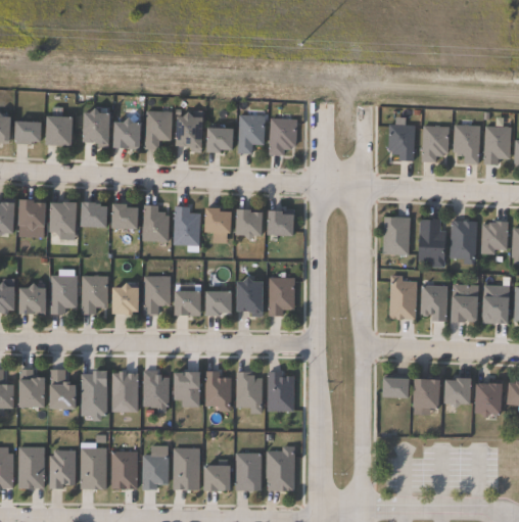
[(6,110),(11,115),(19,115),(18,140),(14,140),(14,143),(0,141),(0,114),(1,115),(6,110)]
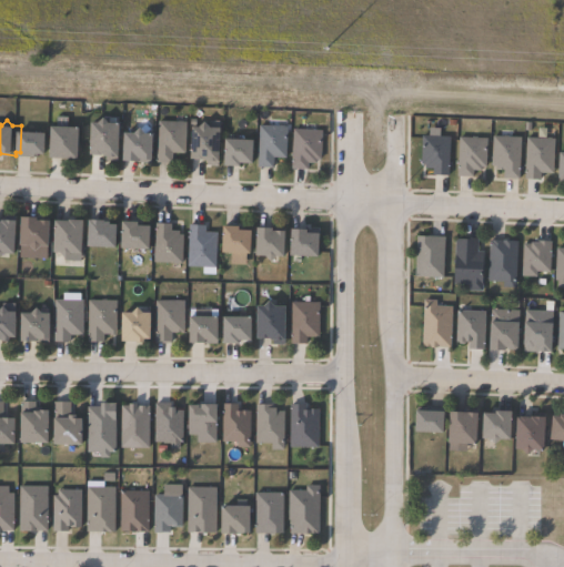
[(188,124),(185,153),(172,152),(172,163),(155,162),(158,120),(185,121),(185,124),(188,124)]
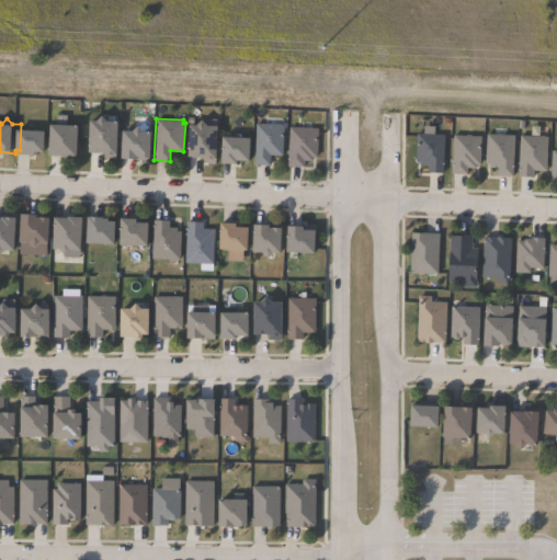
[(116,121),(115,158),(104,158),(104,151),(88,151),(88,120),(116,121)]
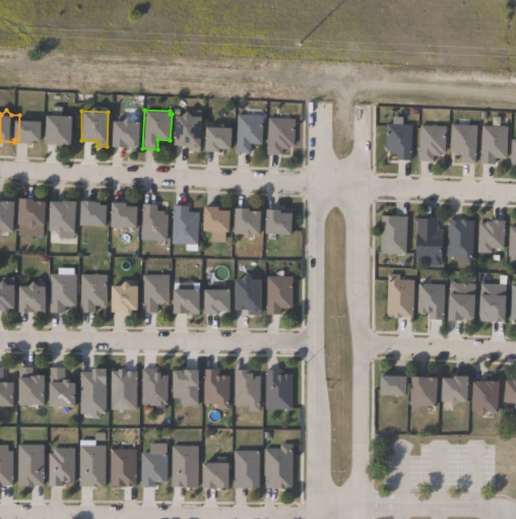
[(183,111),(188,116),(198,117),(198,118),(200,118),(199,146),(198,146),(198,151),(188,151),(188,146),(171,145),(172,116),(178,116),(183,111)]
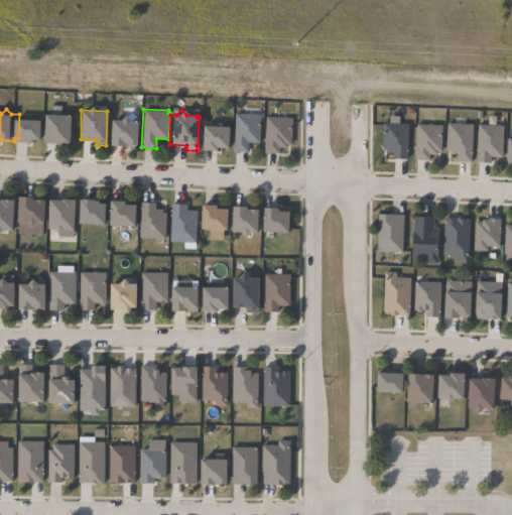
[(71,115),(69,143),(43,142),(43,139),(38,139),(38,142),(22,141),(23,119),(44,120),(44,113),(71,115)]
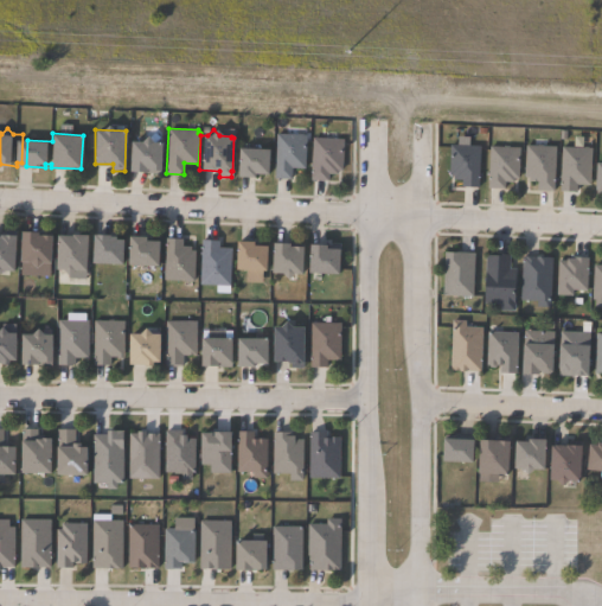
[(307,134),(306,168),(292,167),(292,179),(275,178),(276,133),(307,134)]
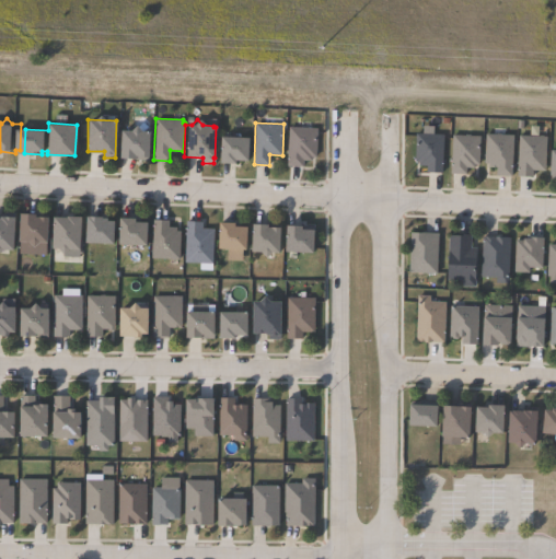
[(134,126),(139,131),(146,131),(146,134),(149,134),(148,160),(135,160),(136,158),(132,158),(132,159),(117,159),(118,130),(128,130),(134,126)]
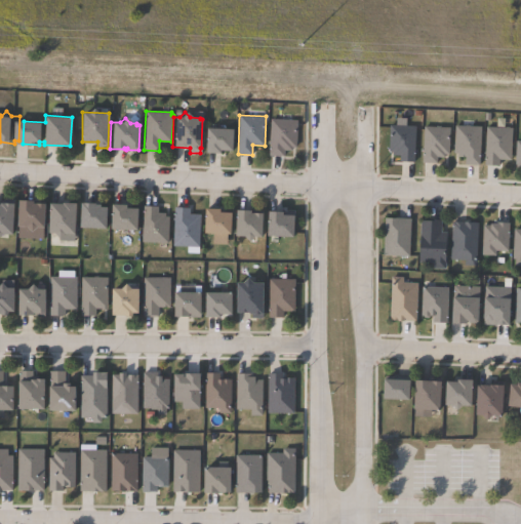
[(297,120),(296,148),(291,148),(291,151),(284,151),(284,156),(270,156),(271,119),(297,120)]
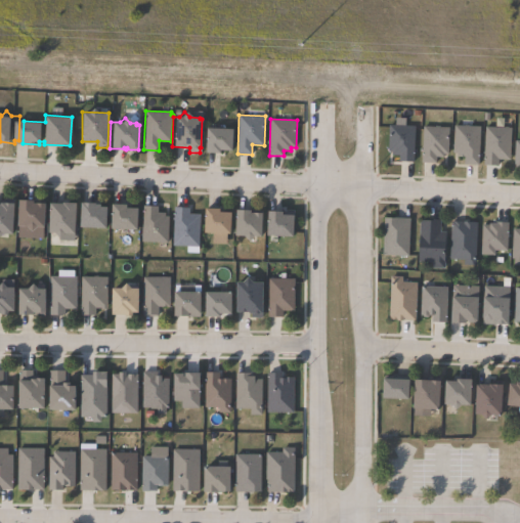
[(418,126),(417,162),(401,161),(402,155),(395,155),(395,151),(390,151),(391,125),(418,126)]
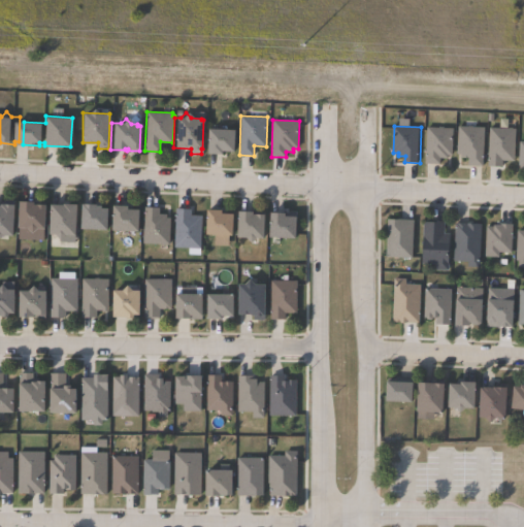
[(486,127),(485,165),(470,165),(470,158),(463,158),(463,154),(459,154),(460,126),(486,127)]
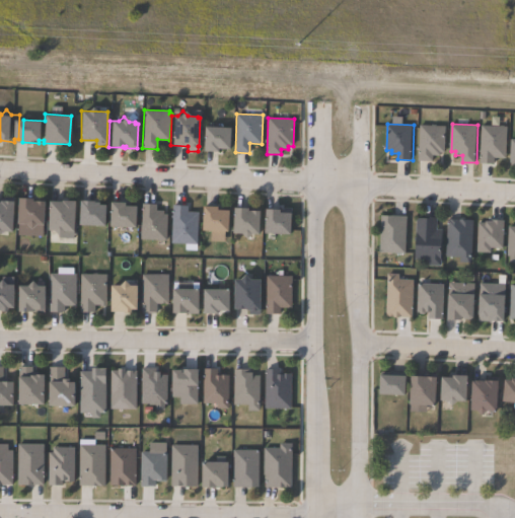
[(447,126),(446,152),(442,152),(441,155),(434,155),(434,161),(420,160),(422,125),(447,126)]
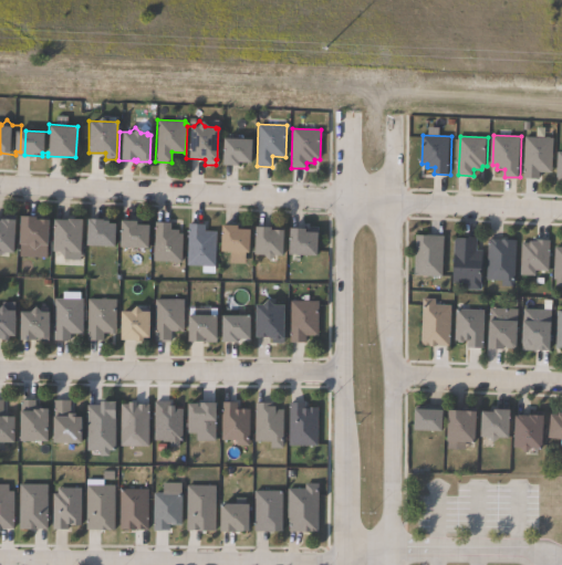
[(555,137),(554,171),(542,171),(542,178),(527,177),(528,136),(555,137)]
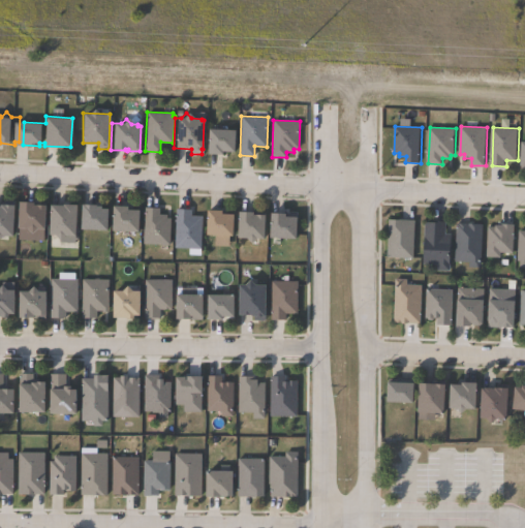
[(233,130),(232,152),(219,151),(219,154),(205,154),(206,129),(233,130)]
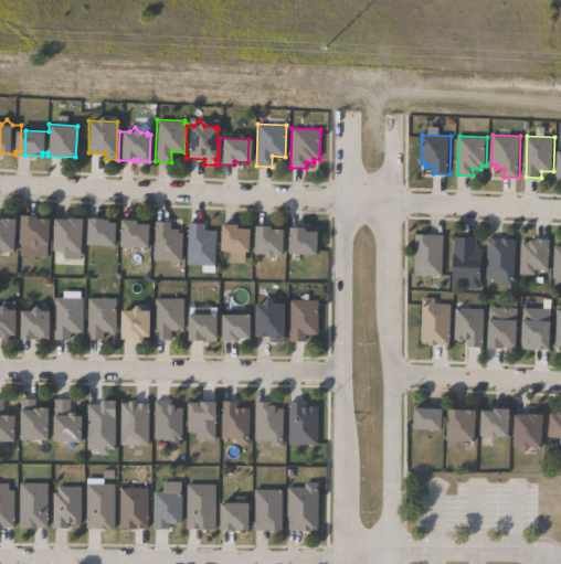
[(44,220),(43,245),(35,245),(31,249),(25,245),(16,244),(17,215),(33,216),(33,219),(44,220)]
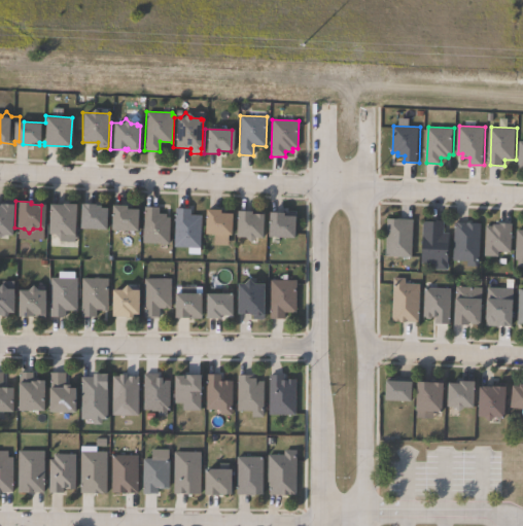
[(0,204),(9,204),(9,235),(0,235),(0,204)]
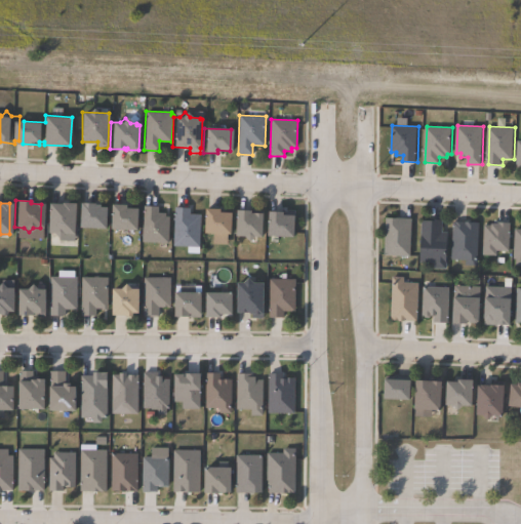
[(73,203),(72,235),(62,234),(56,239),(52,234),(45,234),(46,203),(58,204),(58,203),(73,203)]
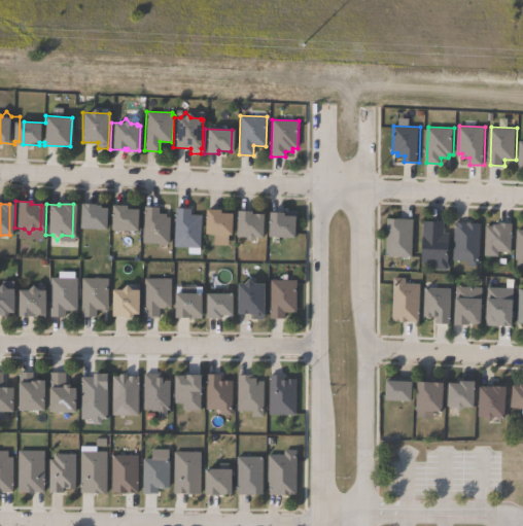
[(104,208),(104,230),(77,229),(78,204),(93,204),(93,205),(98,205),(98,208),(104,208)]
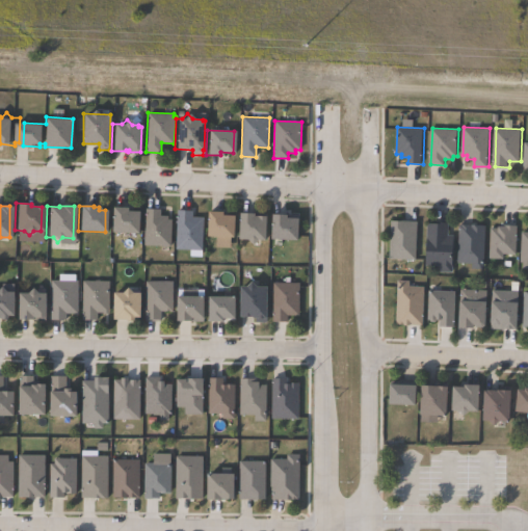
[(137,211),(136,233),(109,232),(110,207),(126,208),(126,211),(137,211)]
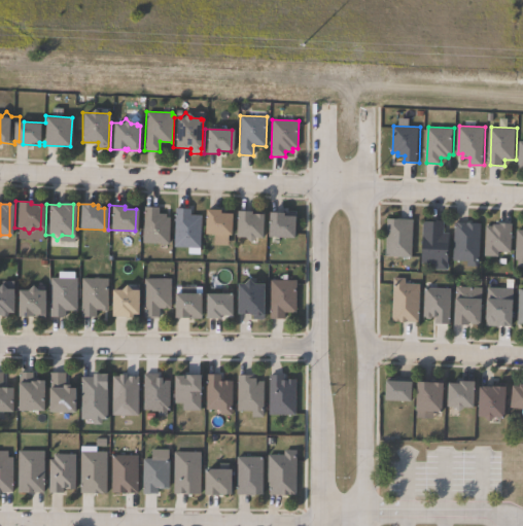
[(169,217),(169,244),(143,243),(143,207),(159,207),(159,214),(166,214),(166,217),(169,217)]
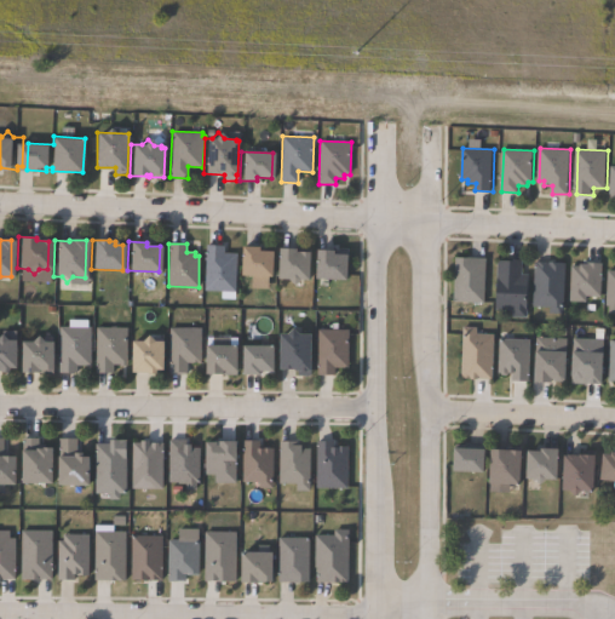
[(236,253),(235,292),(205,291),(206,245),(223,246),(223,253),(236,253)]
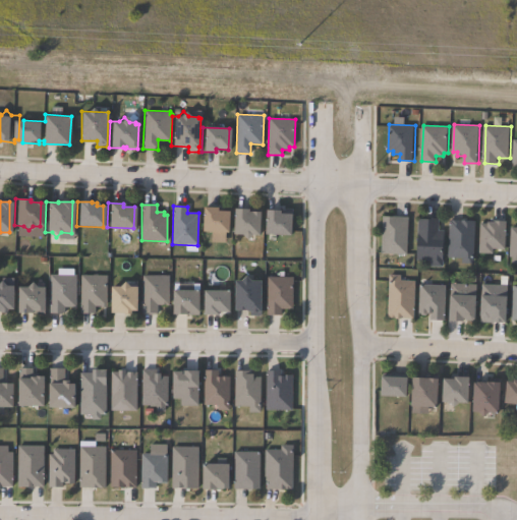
[(227,211),(226,232),(200,232),(202,207),(216,208),(216,211),(227,211)]
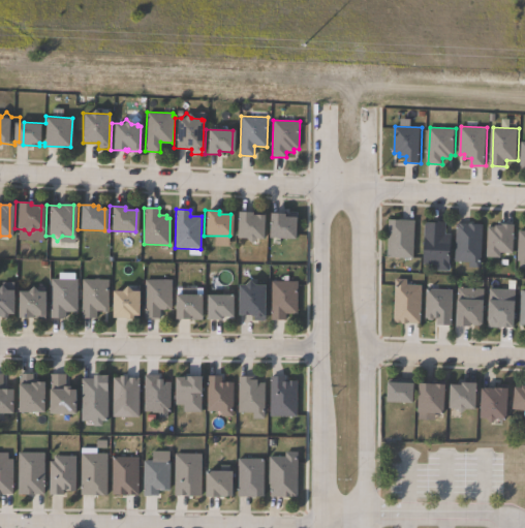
[(261,215),(261,239),(254,239),(249,243),(244,239),(235,238),(236,212),(250,212),(250,215),(261,215)]
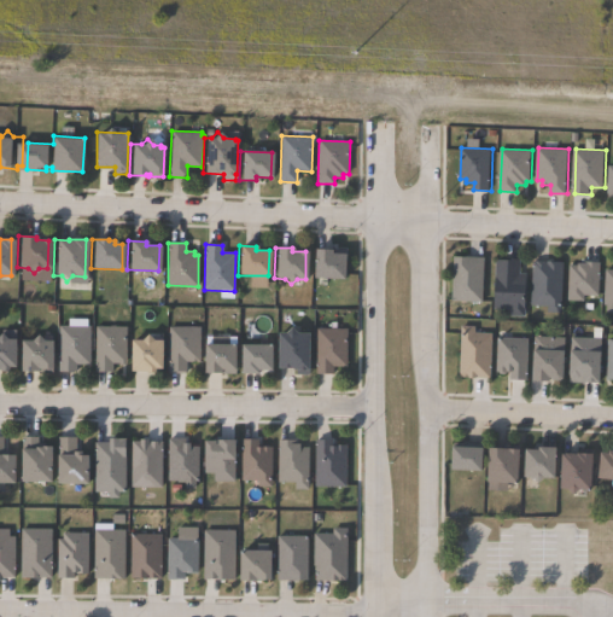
[(343,254),(343,279),(311,278),(313,249),(330,250),(330,254),(343,254)]
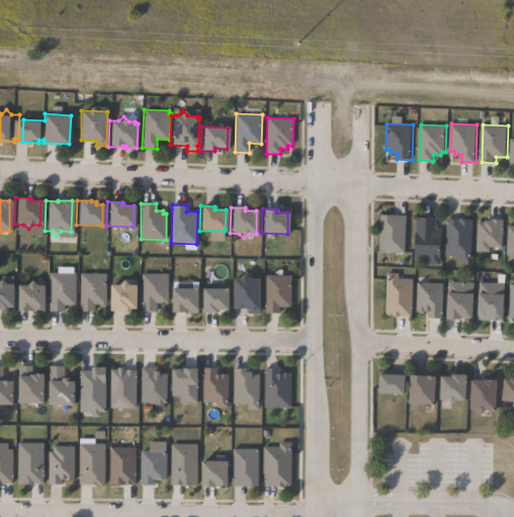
[(408,216),(406,253),(379,252),(381,214),(408,216)]
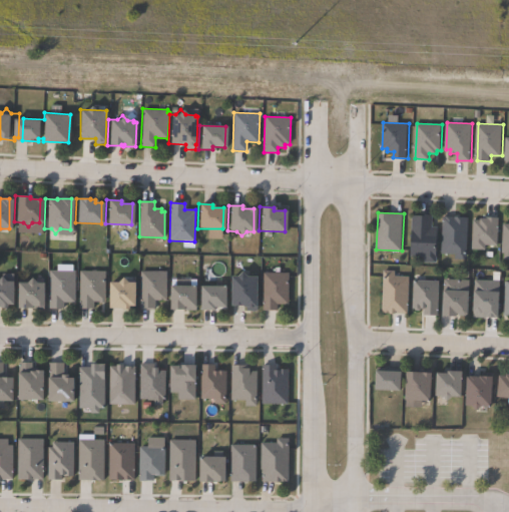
[(438,227),(437,262),(427,261),(427,256),(413,254),(414,214),(432,215),(432,227),(438,227)]
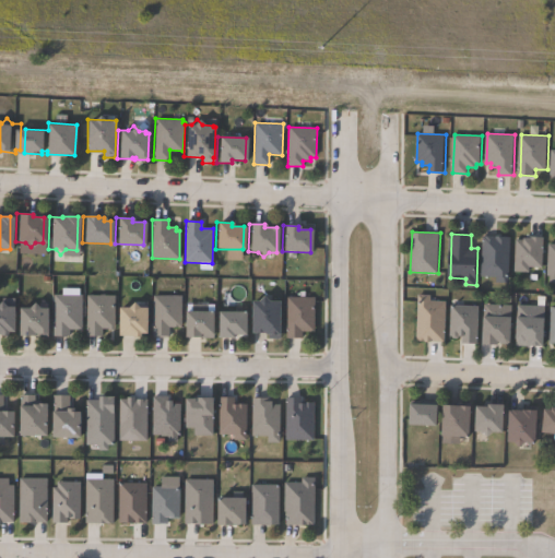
[(512,236),(510,283),(498,282),(499,276),(483,276),(485,235),(512,236)]
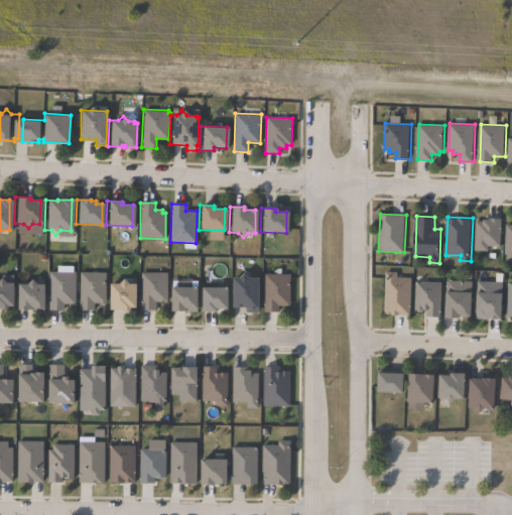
[(504,218),(503,247),(491,246),(491,250),(477,250),(478,221),(491,221),(491,218),(504,218)]
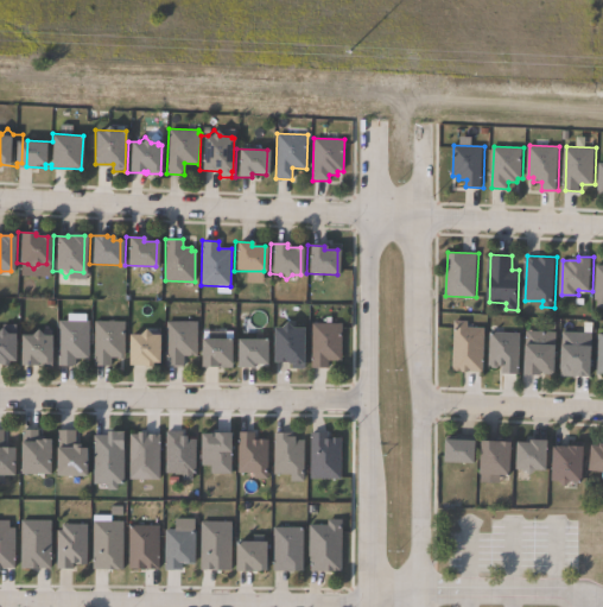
[(81,365),(63,365),(64,320),(95,321),(95,358),(81,358),(81,365)]
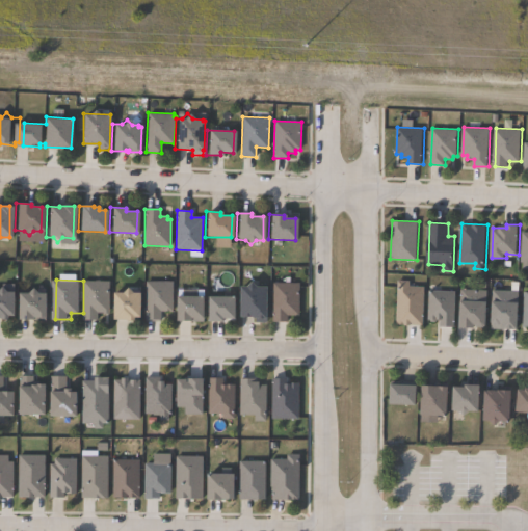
[(110,281),(109,313),(98,313),(98,320),(83,320),(83,280),(110,281)]
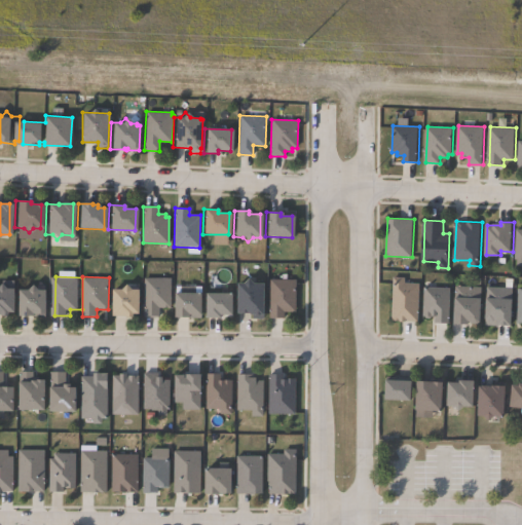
[(158,317),(144,317),(145,277),(170,278),(170,308),(158,308),(158,317)]
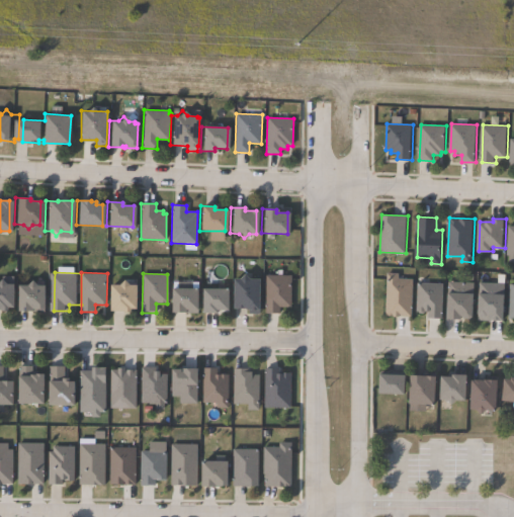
[(414,279),(413,317),(400,317),(400,318),(389,317),(387,317),(389,273),(401,273),(400,278),(414,279)]
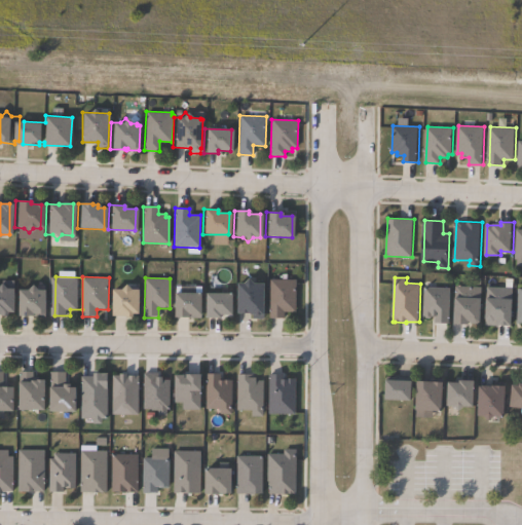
[(246,278),(251,284),(261,284),(261,314),(247,314),(247,313),(234,313),(234,284),(240,284),(246,278)]
